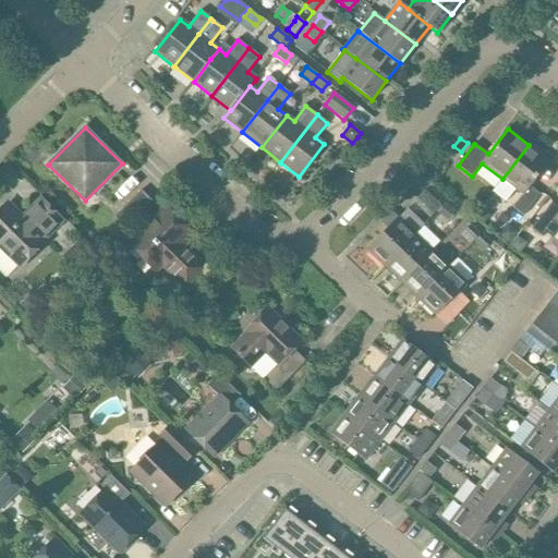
[(493,192),(492,193),(505,204),(506,203),(516,190),(523,195),(512,208),(524,216),(541,195),(530,187),(549,161),(529,145),(526,147),(502,179),(493,192)]
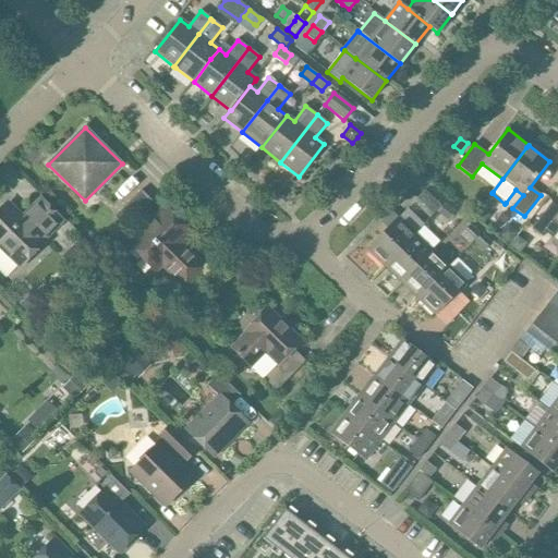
[(125,228),(152,202),(142,191),(114,218),(125,228)]
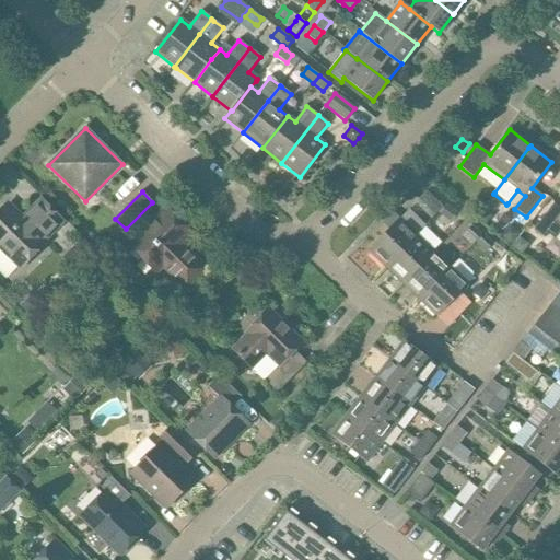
[(439,212),(443,207),(427,191),(418,200),(435,216),(439,212)]
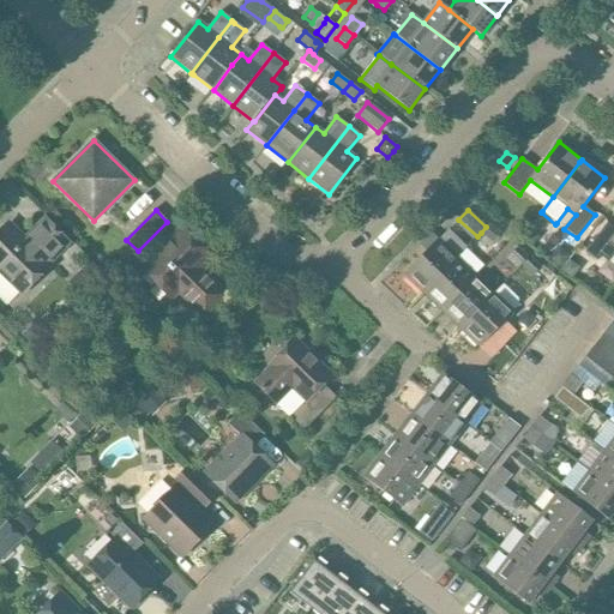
[(68,244),(46,221),(34,233),(35,235),(26,244),(10,227),(0,235),(0,272),(23,295),(50,266),(48,265),(68,244)]
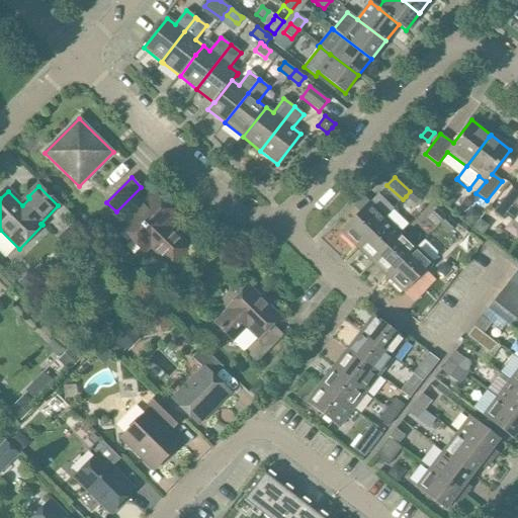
[(410,191),(406,196),(416,204),(422,197),(413,189),(412,189),(410,191)]
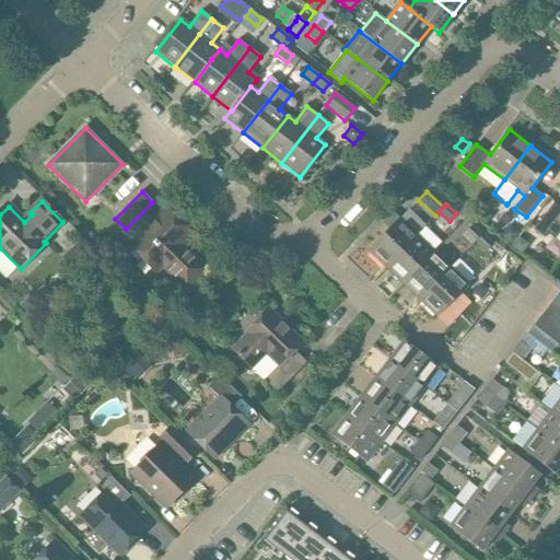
[(559,209),(553,205),(534,230),(545,238),(548,234),(555,240),(559,232),(559,209)]
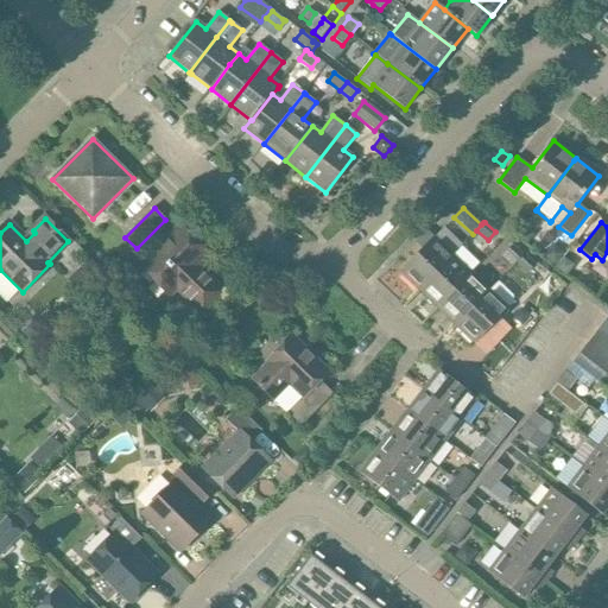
[(226,296),(200,268),(210,257),(179,227),(140,266),(171,297),(178,290),(204,317),(226,296)]
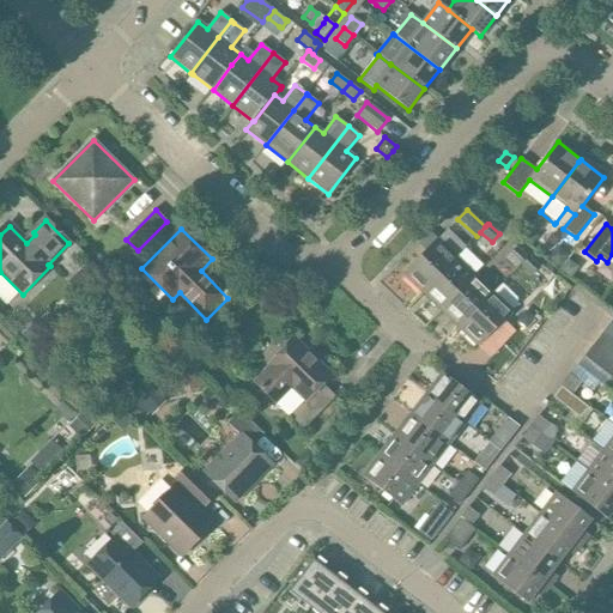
[(528,229),(520,240),(530,248),(539,237),(528,229)]
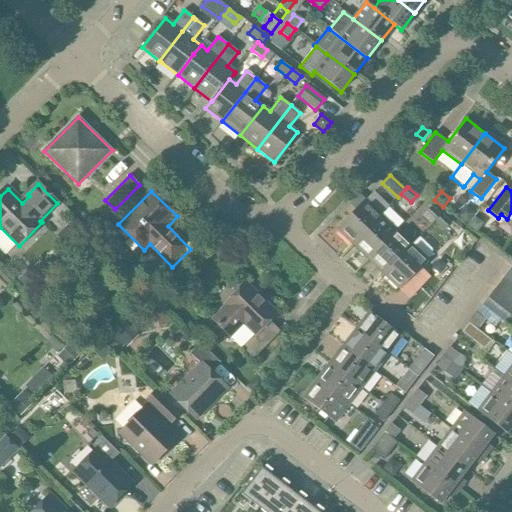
[(355,211),(337,229),(353,245),(382,215),(366,200),(366,199),(365,200),(358,193),(348,203),(355,211)]
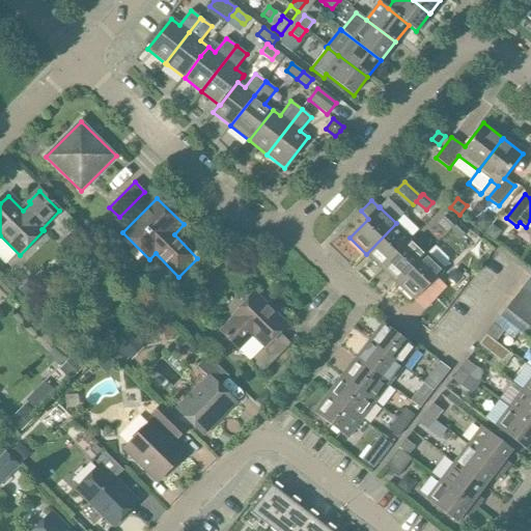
[(449,215),(438,225),(446,233),(451,228),(457,222),(454,219),(449,214),(449,215)]
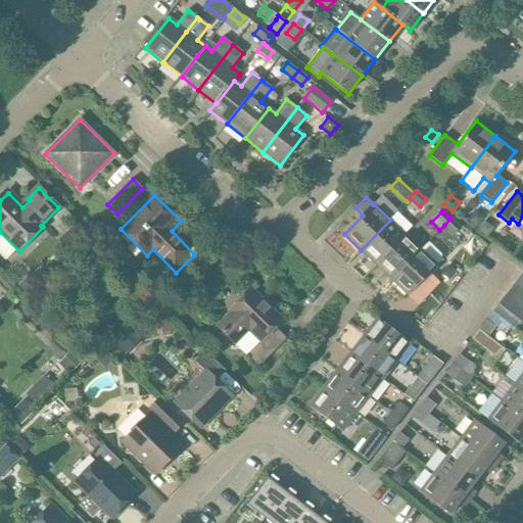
[(450,219),(444,225),(454,235),(461,229),(450,219)]
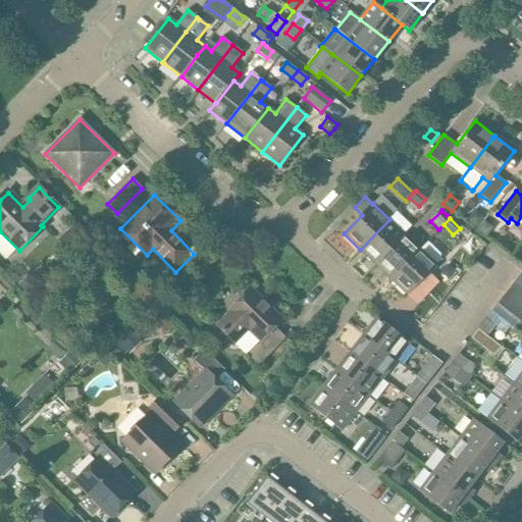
[(375,265),(405,235),(389,219),(360,250),(375,265)]
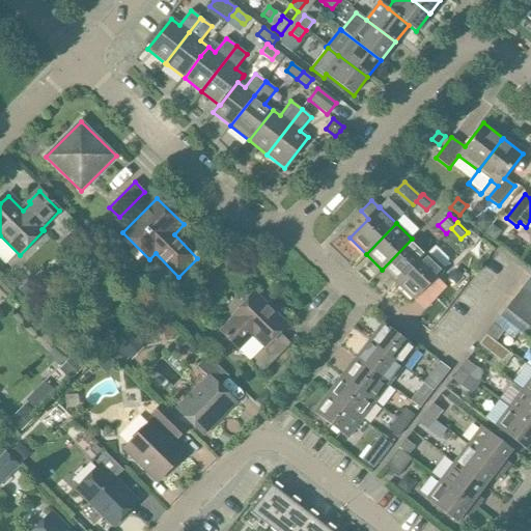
[(492,224),(484,233),(485,234),(494,241),(501,231),(492,224)]
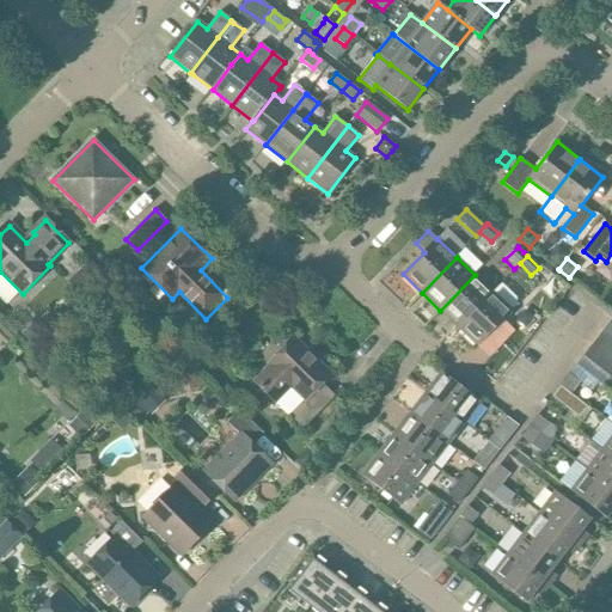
[(90,261),(79,271),(95,287),(105,276),(90,261)]
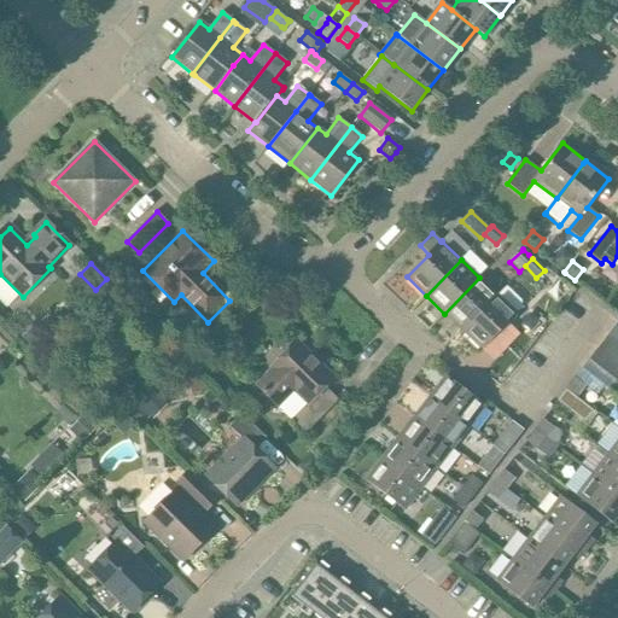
[(464,332),(499,296),(479,278),(444,314),(464,332)]
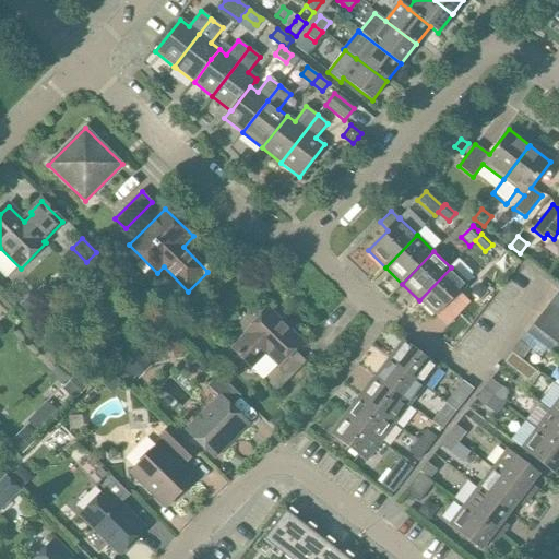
[(451,268),(419,300),(437,317),(468,284),(466,282),(472,276),(472,273),(458,260),(451,268)]
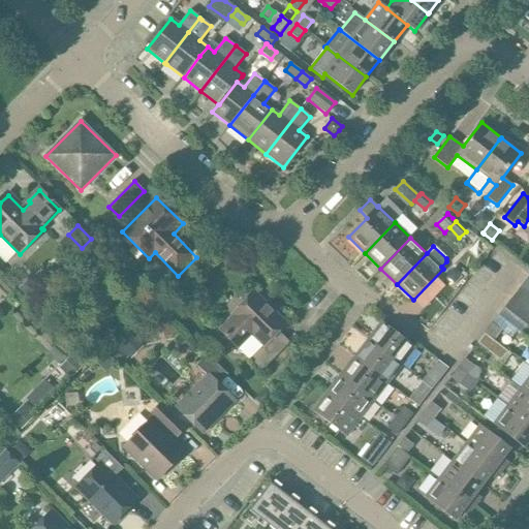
[(453,269),(445,276),(454,284),(461,276),(453,269)]
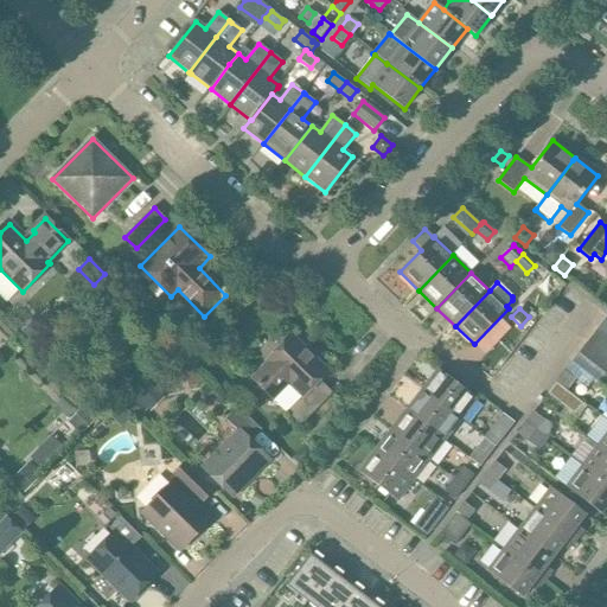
[(606,317),(606,318),(596,331),(606,338),(606,317)]
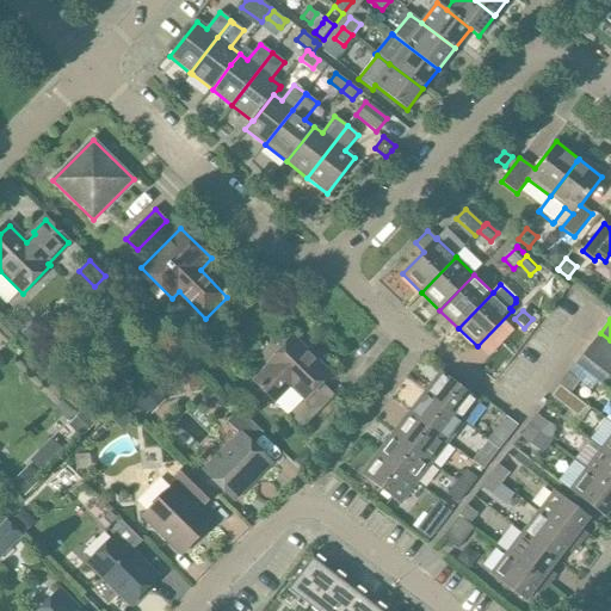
[(26,335),(25,344),(32,350),(41,346),(42,338),(35,332),(26,335)]
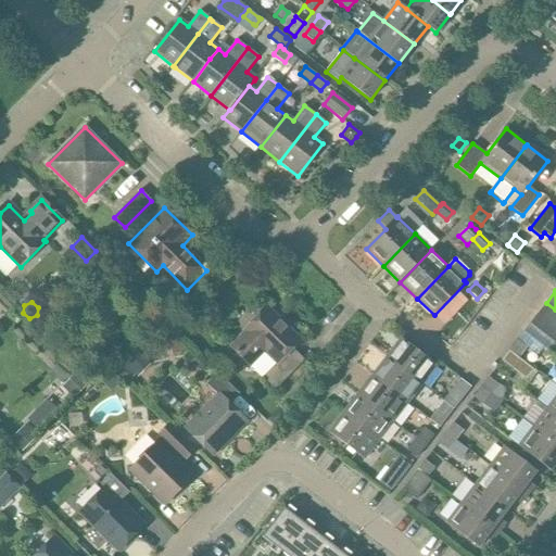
[(538,314),(555,327),(555,310),(546,303),(538,314)]
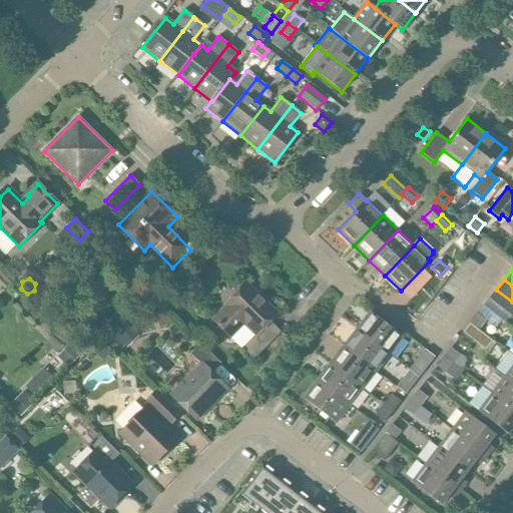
[(254,360),(282,333),(271,322),(278,315),(267,304),(246,284),(224,306),(226,308),(213,321),(242,349),(254,360)]
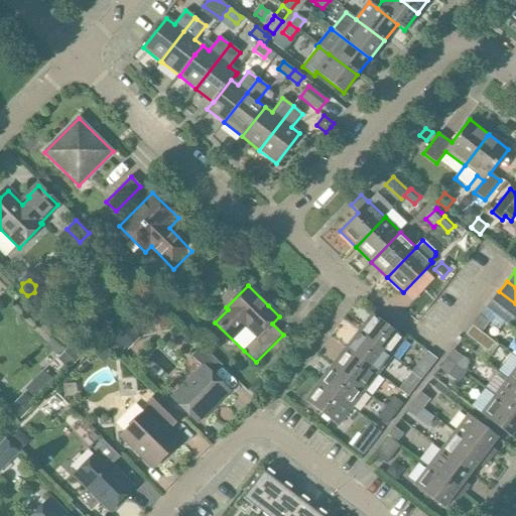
[(515,318),(515,316),(515,303),(499,291),(492,300),(515,318)]
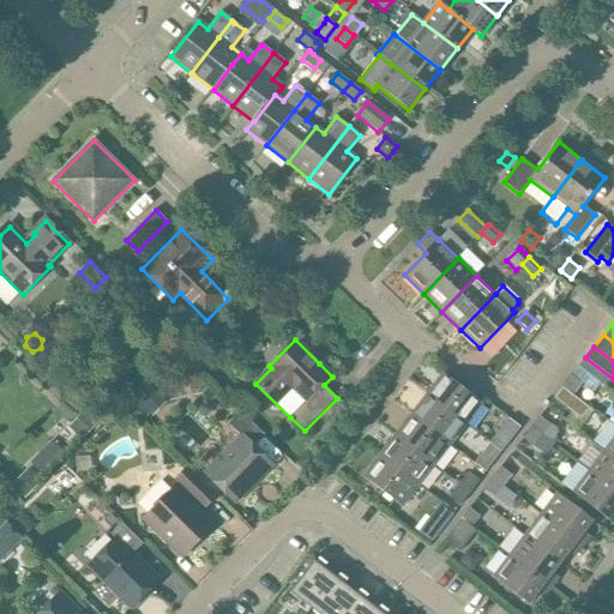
[(427,395),(467,426),(482,404),(444,373),(427,395)]
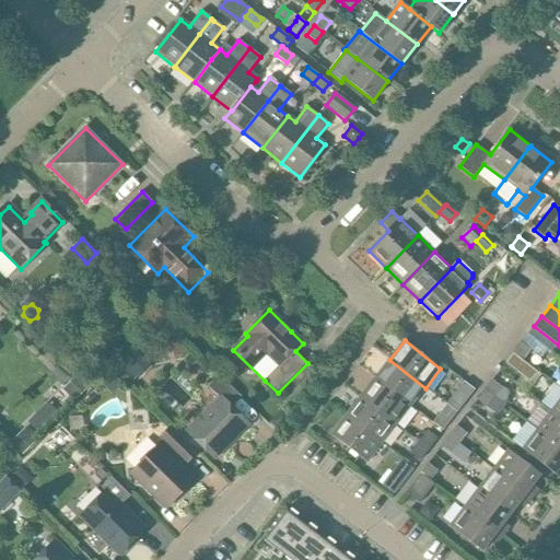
[(513,353),(523,361),(531,350),(522,342),(513,353)]
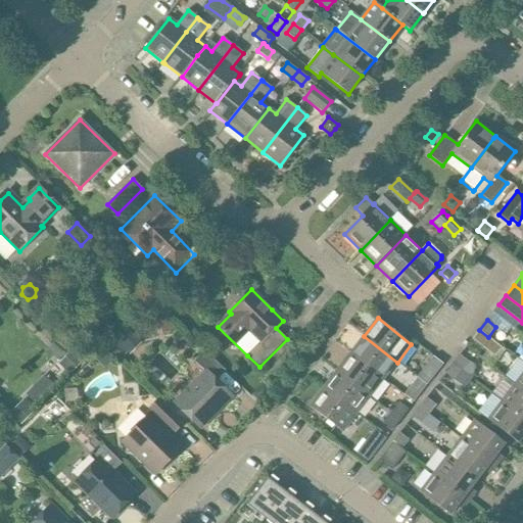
[(114,341),(106,349),(108,351),(119,362),(127,353),(129,355),(141,343),(127,329),(114,341)]
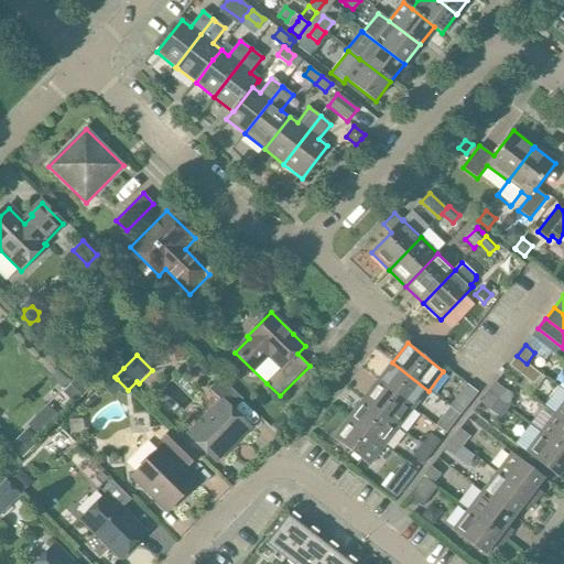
[(527,364),(517,356),(509,367),(534,386),(542,376),(527,364)]
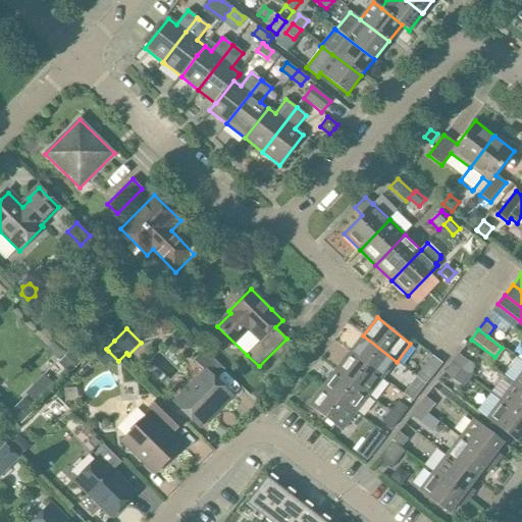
[(382,380),(397,362),(363,335),(349,354),(382,380)]
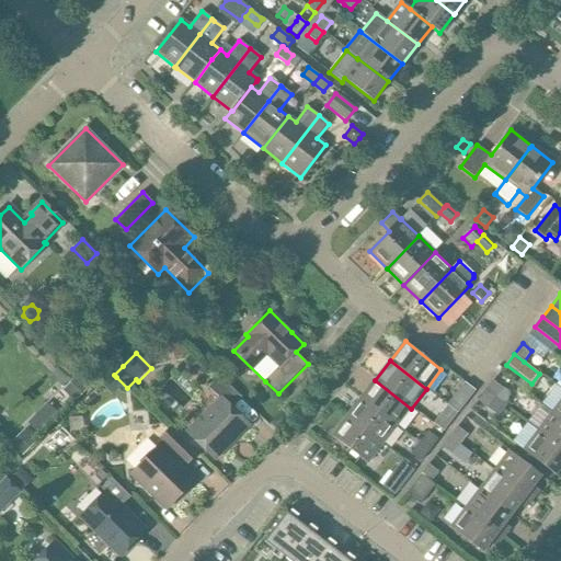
[(112,374),(100,385),(111,397),(123,385),(112,374)]
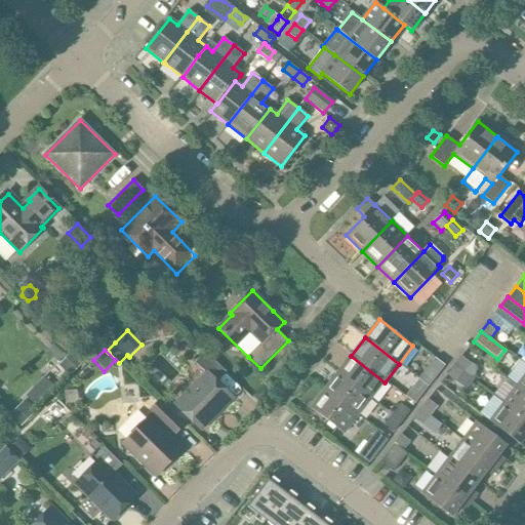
[(72,352),(58,365),(71,376),(83,362),(72,352)]
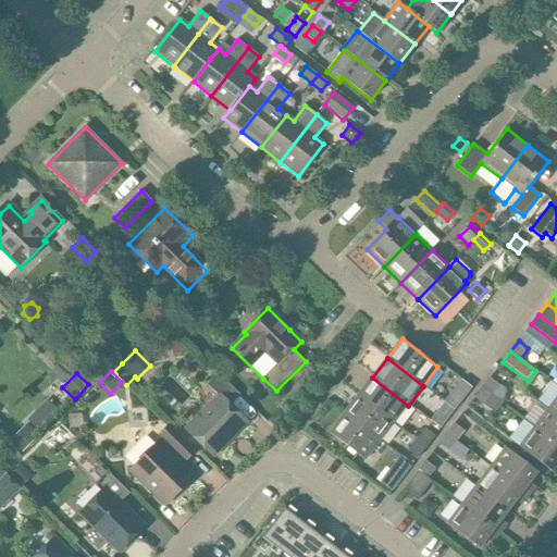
[(214,456),(246,423),(230,407),(239,396),(219,374),(207,385),(220,398),(187,430),(214,456)]
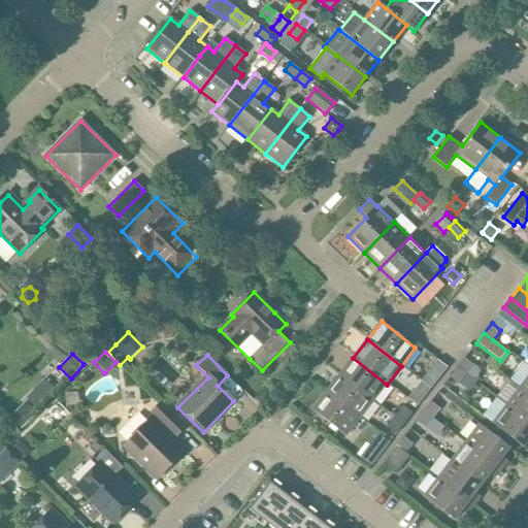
[(373,401),(387,385),(353,358),(339,375),(373,401)]
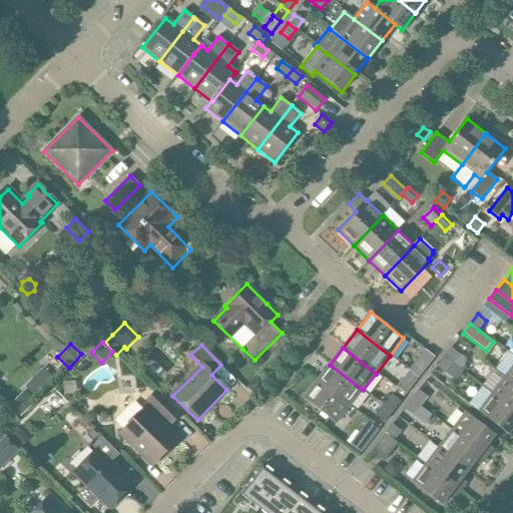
[(444,358),(453,365),(460,355),(451,348),(444,358)]
